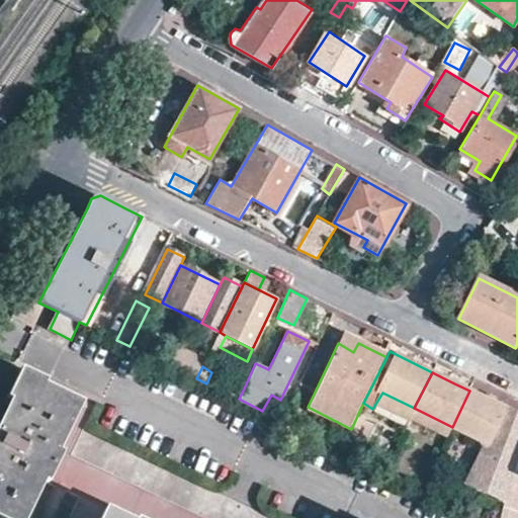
[(0,419),(0,517),(1,517),(210,517),(72,452),(92,409),(22,375),(0,419)]
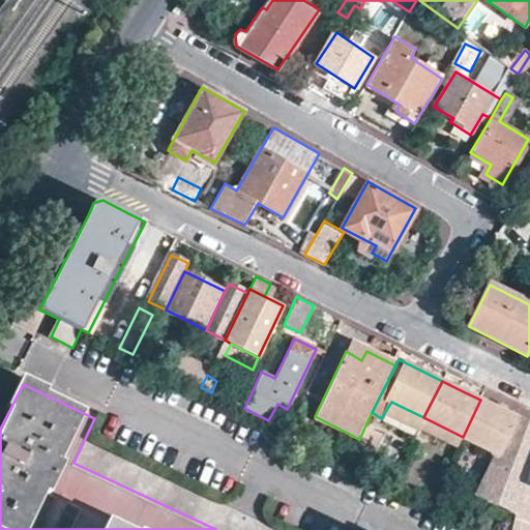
[(249,398),(222,384),(216,395),(244,408),(249,398)]
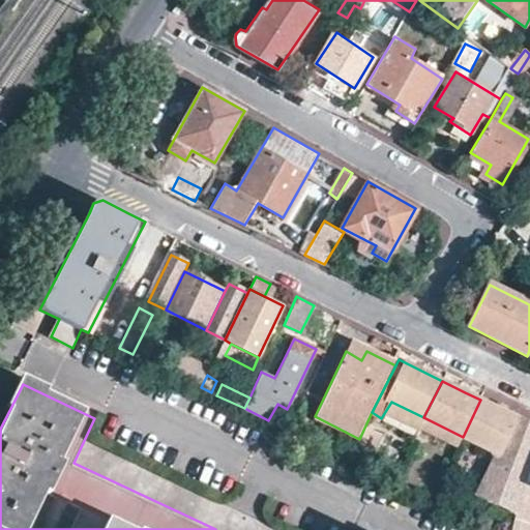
[(507,413),(480,400),(463,437),(498,454),(518,417),(507,413)]
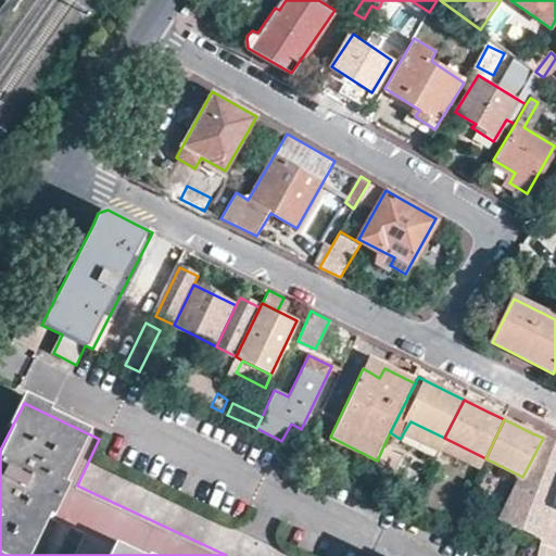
[(555,484),(555,444),(543,438),(522,477),(502,519),(540,540),(555,484)]
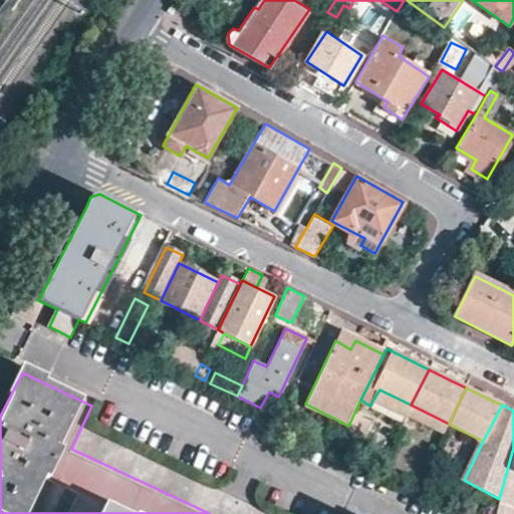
[(353,439),(343,434),(338,445),(348,450),(353,439)]
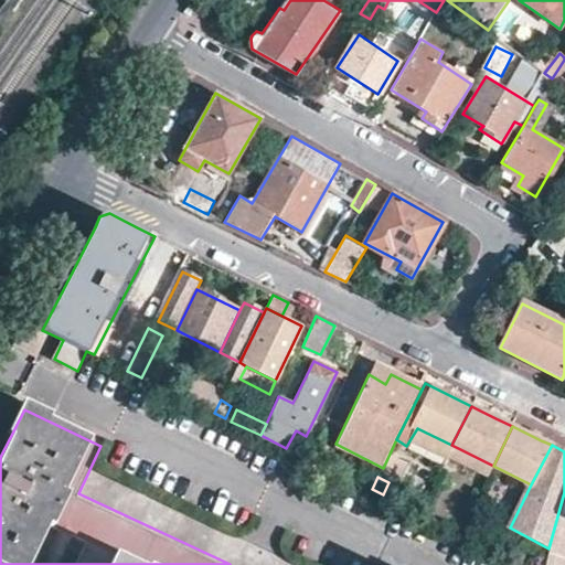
[(564,564),(564,492),(548,548),(543,564),(564,564)]
